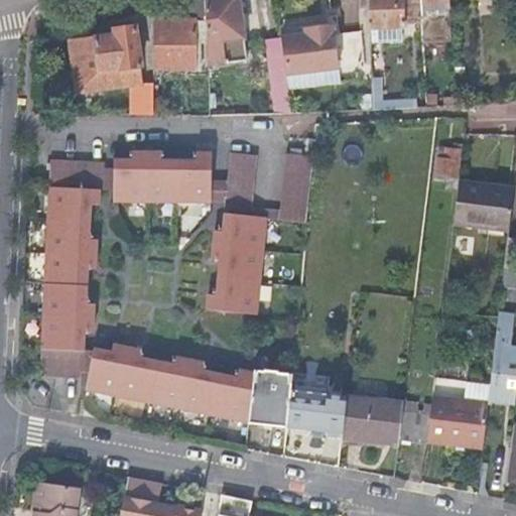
[(196,22),(206,22),(205,0),(196,0),(192,1),(192,20),(173,21),(153,21),(153,71),(197,71),(196,22)]
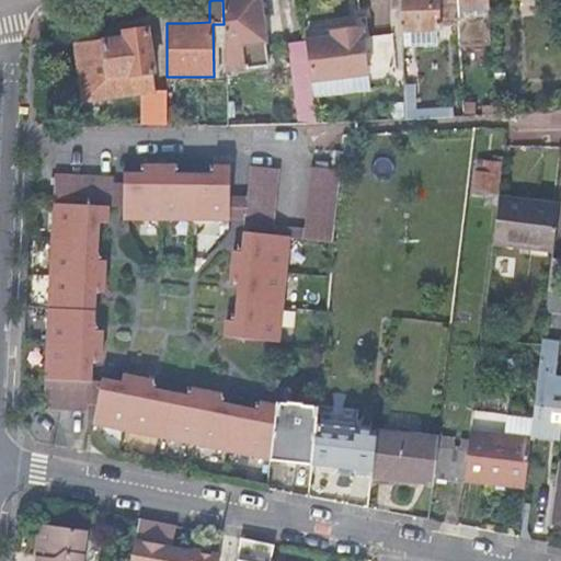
[(270,79),(260,0),(222,0),(224,24),(226,61),(227,84),(270,79)]
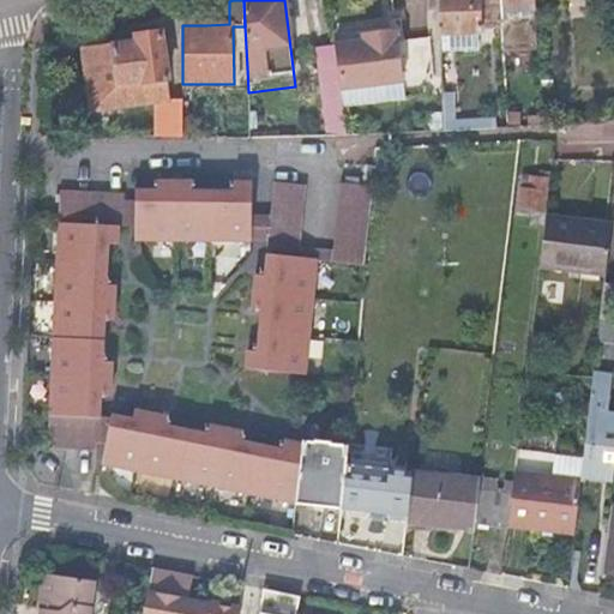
[(481,28),(503,25),(500,0),(438,0),(440,34),(482,32),(481,28)]
